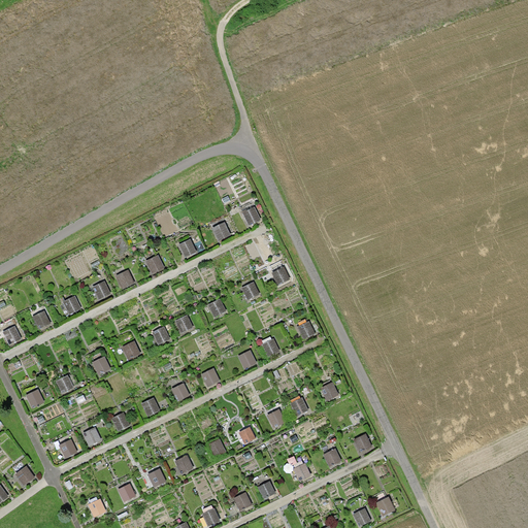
[(255,206),(242,212),(249,225),(261,220),(255,206)]
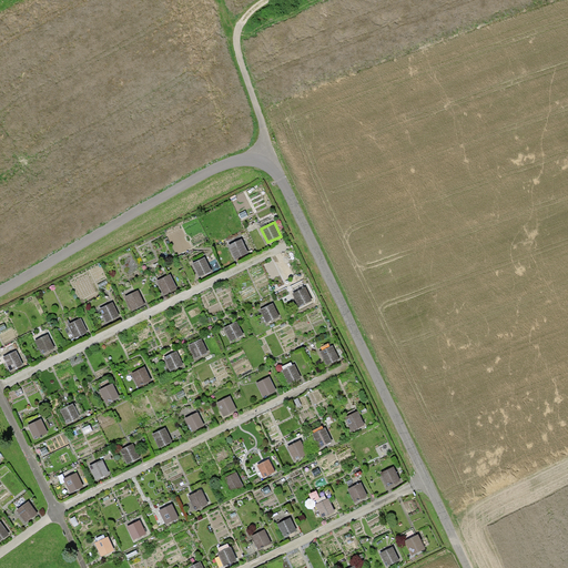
[(242,239),(229,245),(235,260),(249,253),(242,239)]
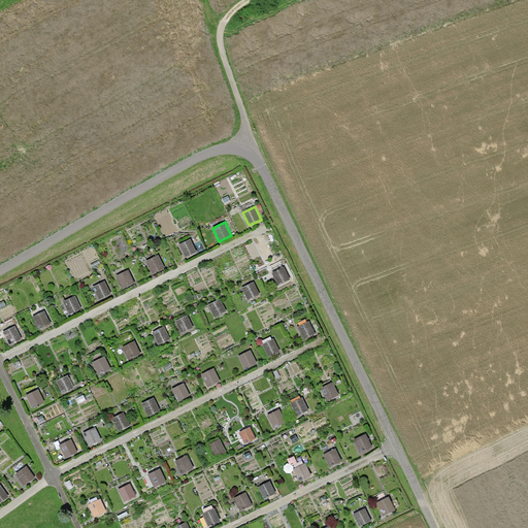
[(191,239),(179,244),(186,258),(197,253),(191,239)]
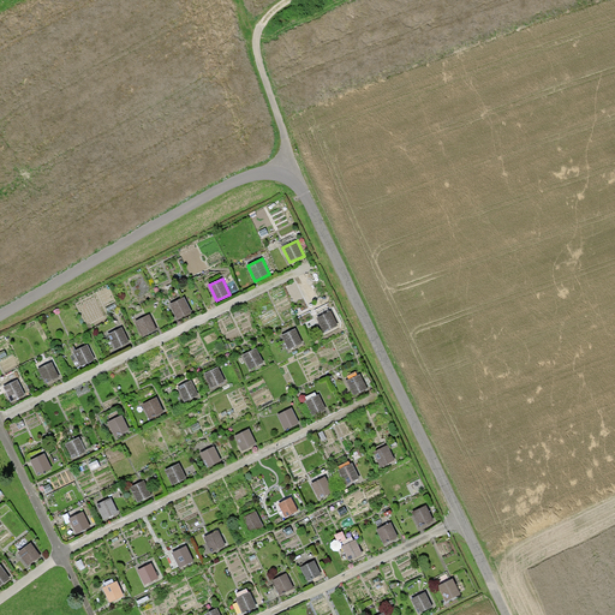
[(185,297),(169,304),(178,321),(192,314),(185,297)]
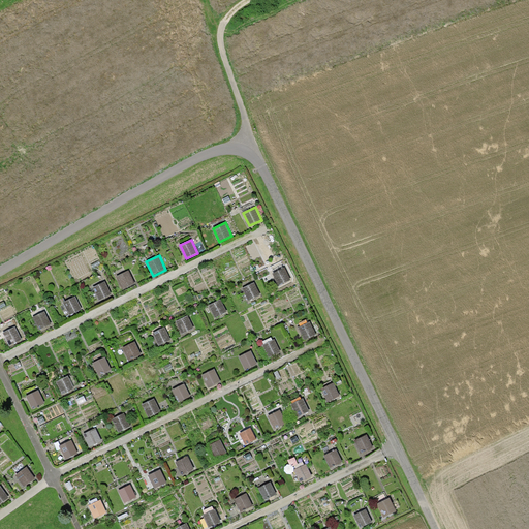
[(284,268),(273,273),(279,285),(290,280),(284,268)]
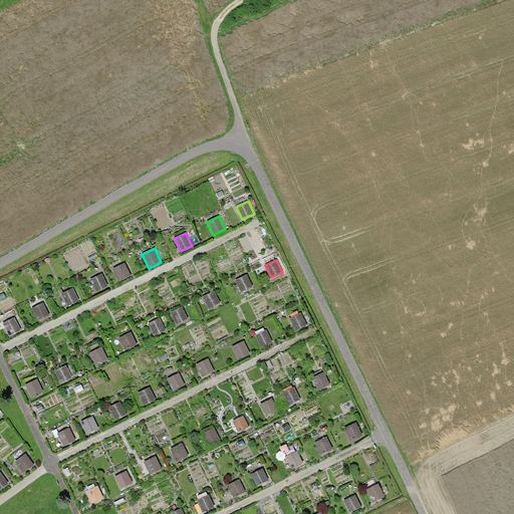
[(125,262),(112,268),(118,281),(132,275),(125,262)]
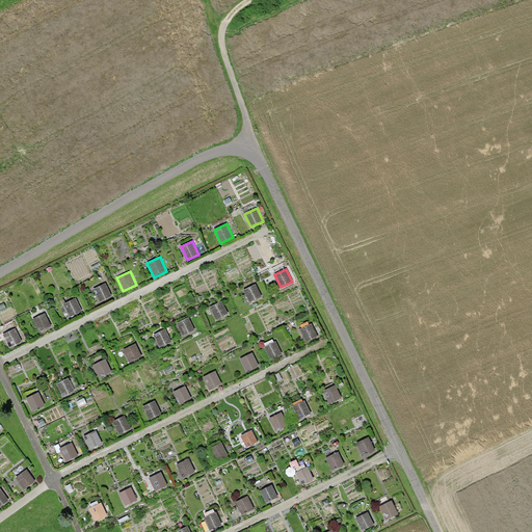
[(106,283),(94,289),(100,302),(112,296),(106,283)]
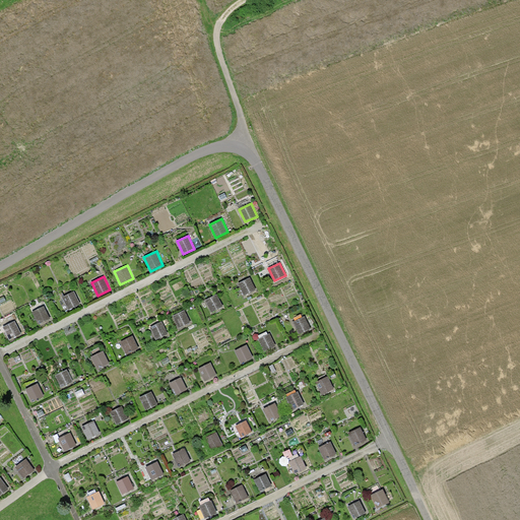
[(250,277),(239,283),(244,296),(256,289),(250,277)]
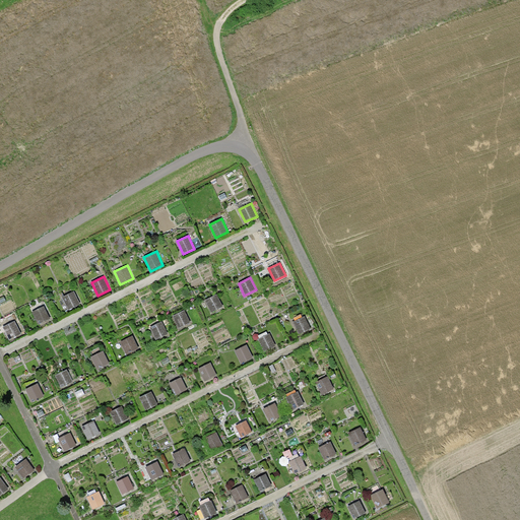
[(74,290),(62,297),(68,310),(80,304),(74,290)]
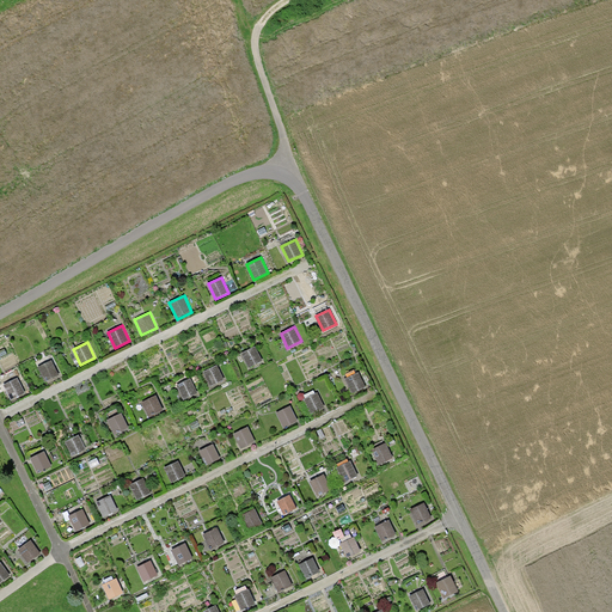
[(256,347),(242,354),(249,367),(263,360),(256,347)]
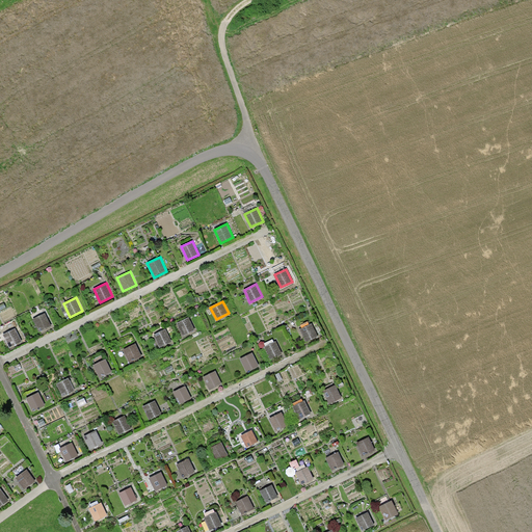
[(45,313),(33,319),(40,331),(51,326),(45,313)]
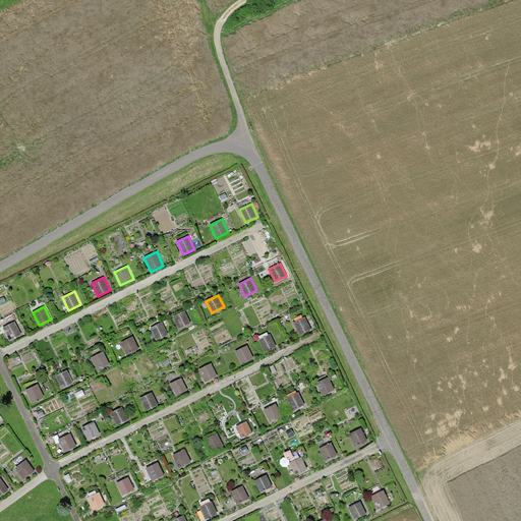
[(185,310),(173,316),(179,329),(190,324),(185,310)]
